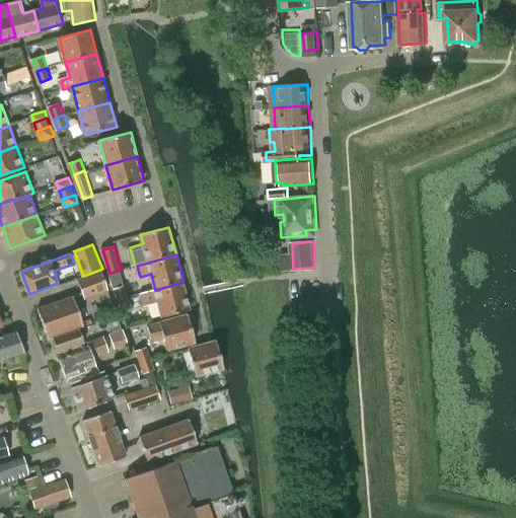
[(100,271),(77,279),(84,298),(107,290),(100,271)]
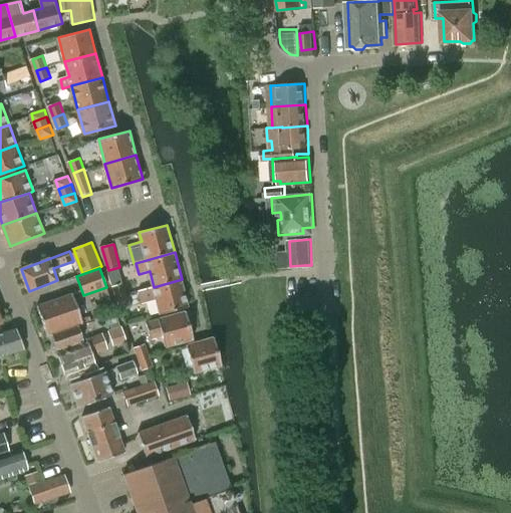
[(154,287),(141,290),(145,303),(158,300),(162,314),(189,306),(182,279),(154,287)]
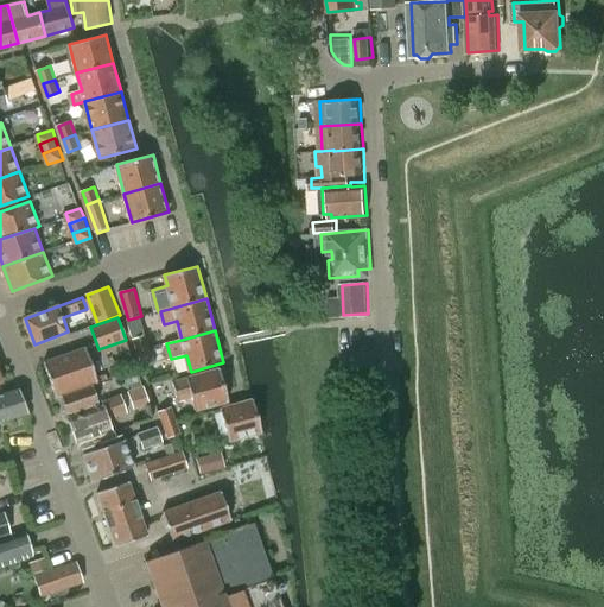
[(140,352),(151,348),(146,335),(134,339),(140,352)]
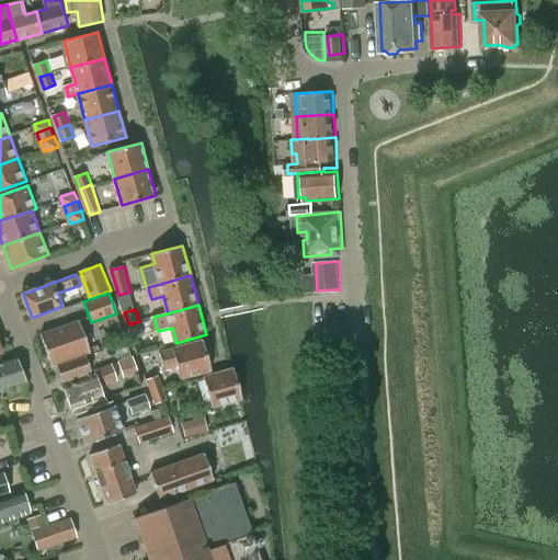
[(53,365),(91,352),(80,320),(42,333),(53,365)]
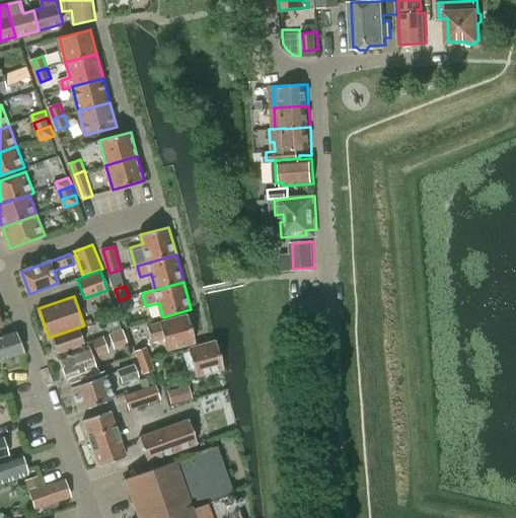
[(133,308),(129,297),(120,300),(124,311),(133,308)]
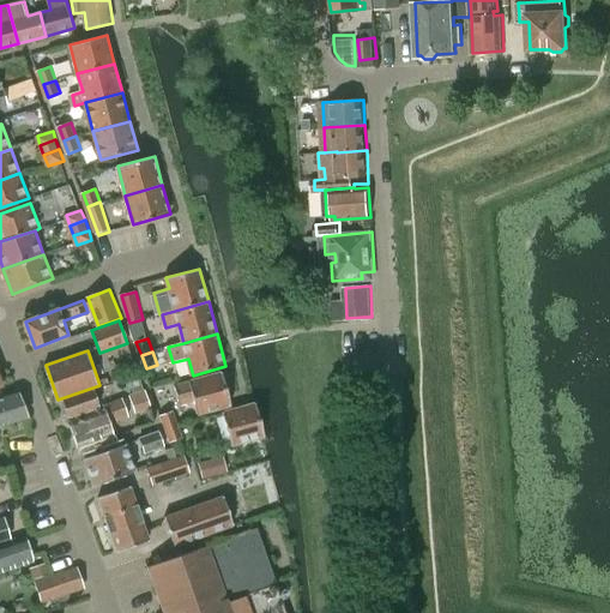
[(189,382),(176,385),(181,404),(195,401),(199,414),(233,406),(223,372),(189,382)]
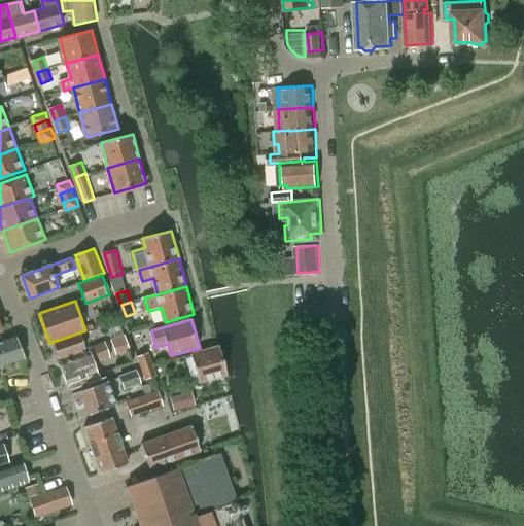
[(96,362),(111,357),(106,342),(90,348),(91,351),(88,352),(81,334),(55,343),(60,358),(63,356),(65,360),(61,361),(68,382),(99,372),(96,362)]
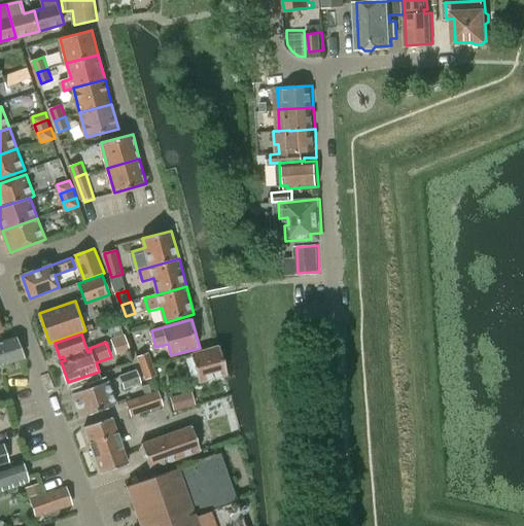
[(117,352),(130,348),(126,336),(113,340),(117,352)]
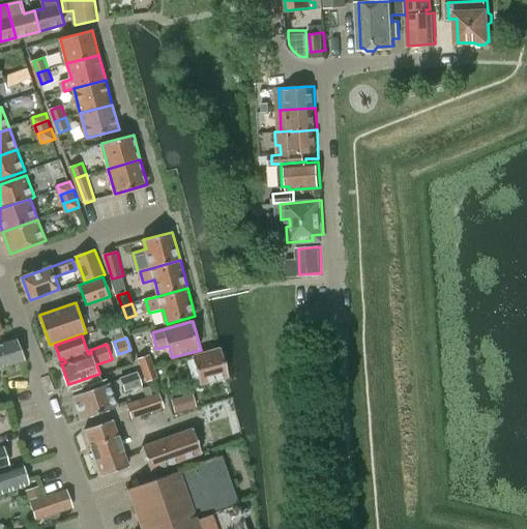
[(0,344),(0,366),(25,359),(18,340),(0,344)]
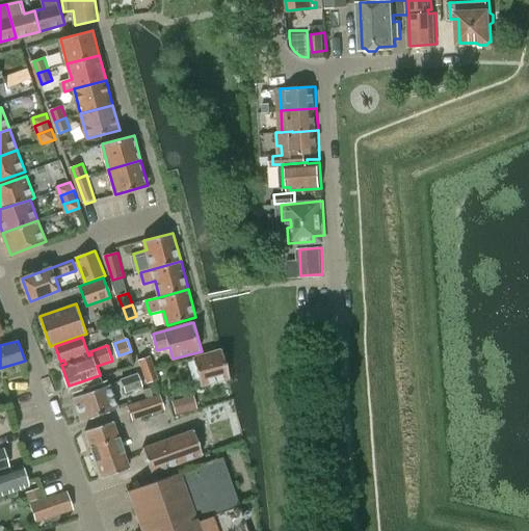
[(202,386),(231,378),(223,349),(194,356),(202,386)]
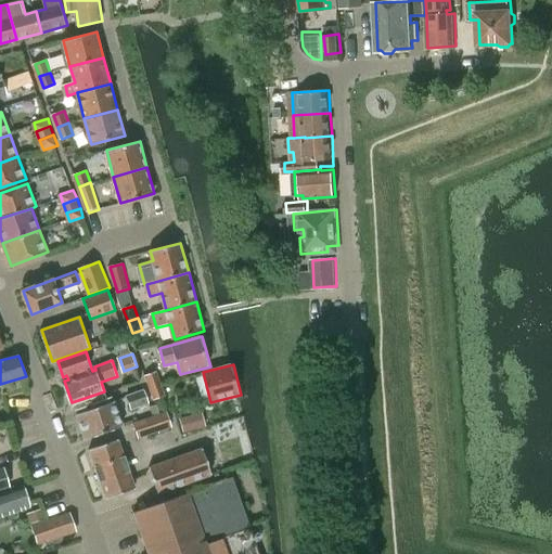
[(146,375),(151,387),(162,383),(157,371),(146,375)]
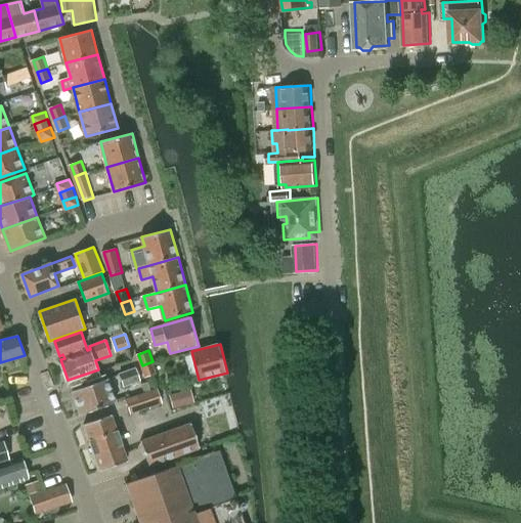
[(153,361),(142,365),(146,377),(157,373),(153,361)]
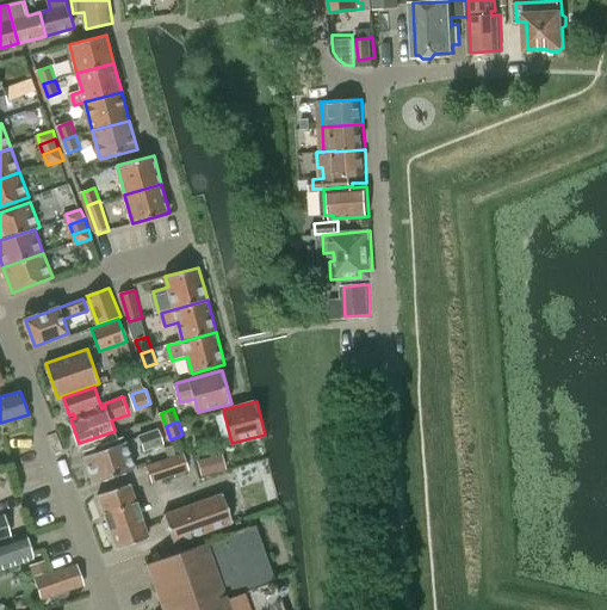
[(146,450),(165,443),(160,430),(141,437),(146,450)]
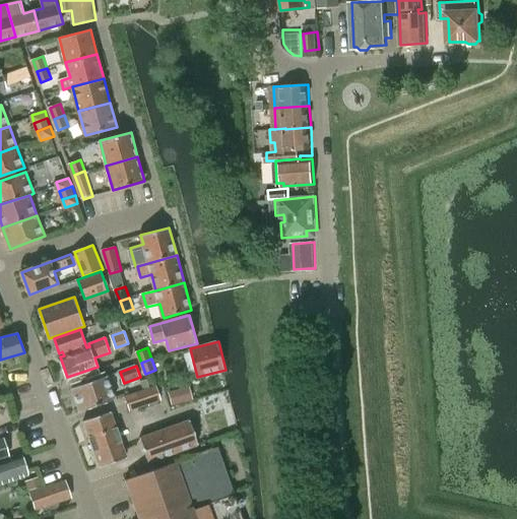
[(81,411),(116,399),(108,376),(73,388),(81,411)]
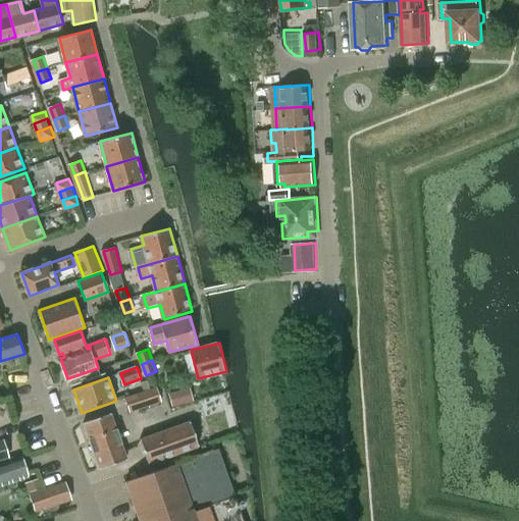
[(132,411),(162,401),(158,387),(127,398),(132,411)]
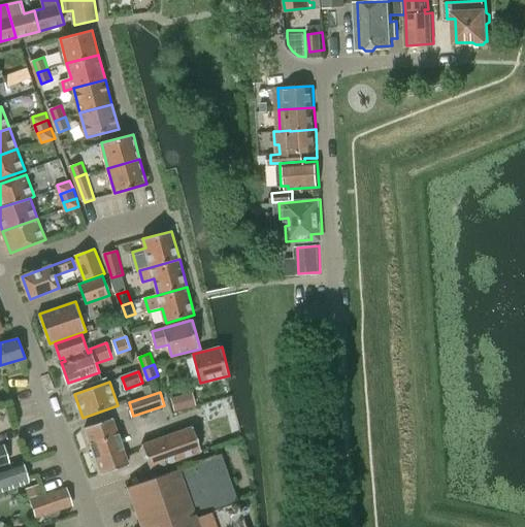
[(185,396),(171,400),(174,413),(189,408),(185,396)]
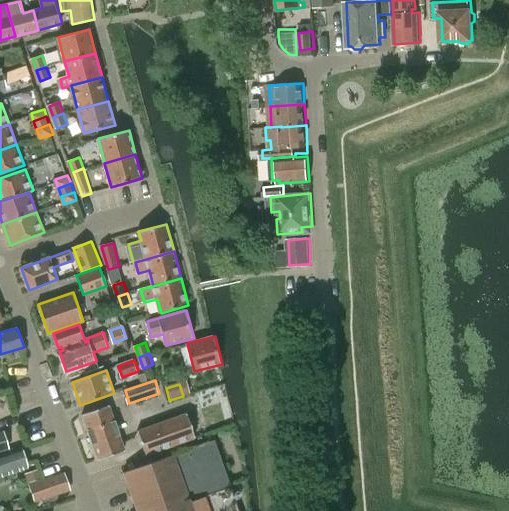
[(99,459),(126,450),(110,405),(83,414),(99,459)]
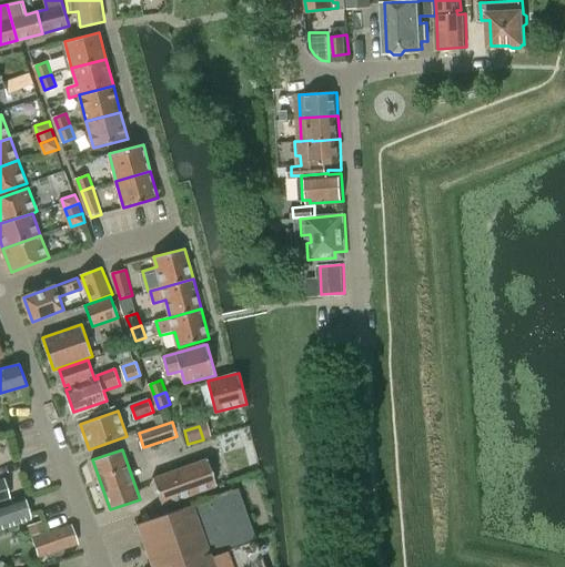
[(163,505),(218,485),(208,458),(154,478),(163,505)]
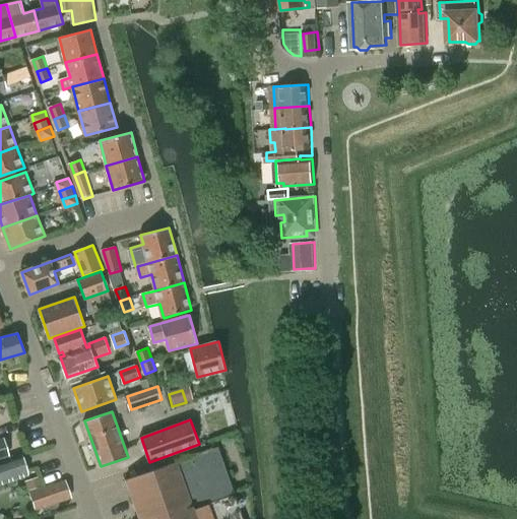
[(5,437),(0,438),(0,458),(10,455),(5,437)]
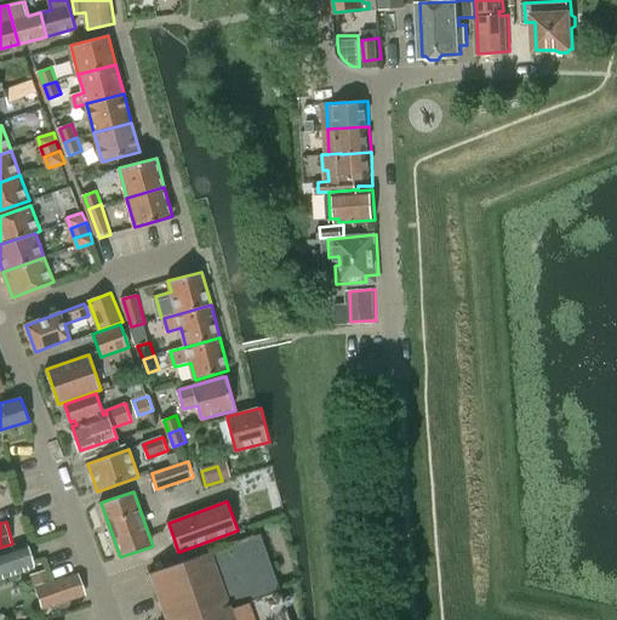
[(291,619),(261,534),(150,573),(167,619),(291,619)]
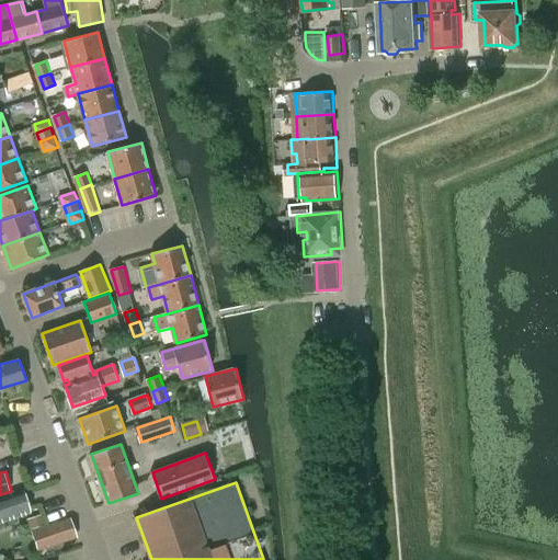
[(24,491),(0,499),(0,522),(32,512),(24,491)]
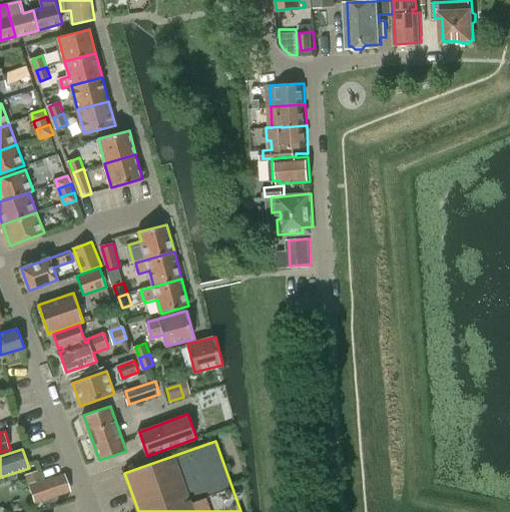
[(30,484),(42,480),(43,480),(39,470),(38,470),(26,474),(30,484)]
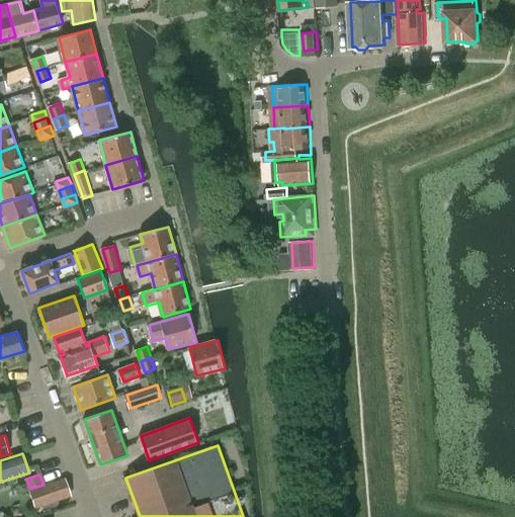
[(71,496),(65,480),(41,488),(48,505),(71,496)]
